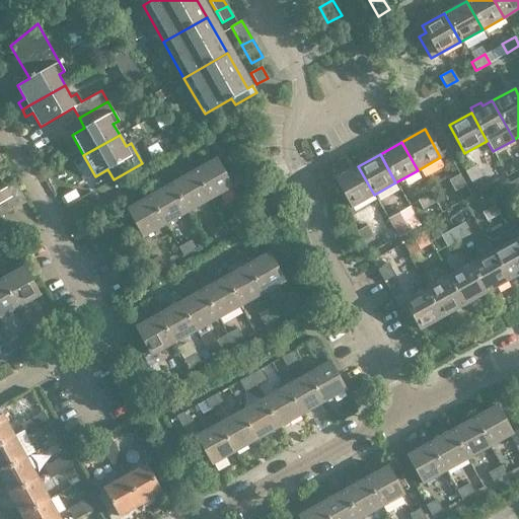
[(193,171),(209,200),(231,187),(215,158),(193,171)]
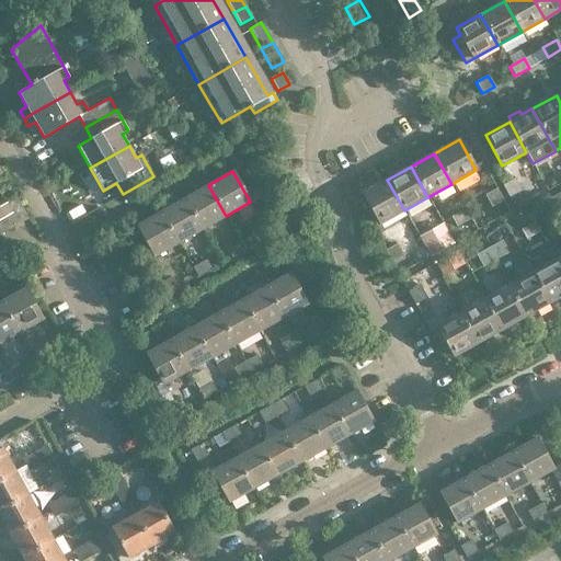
[(508,197),(521,191),(514,179),(502,185),(508,197)]
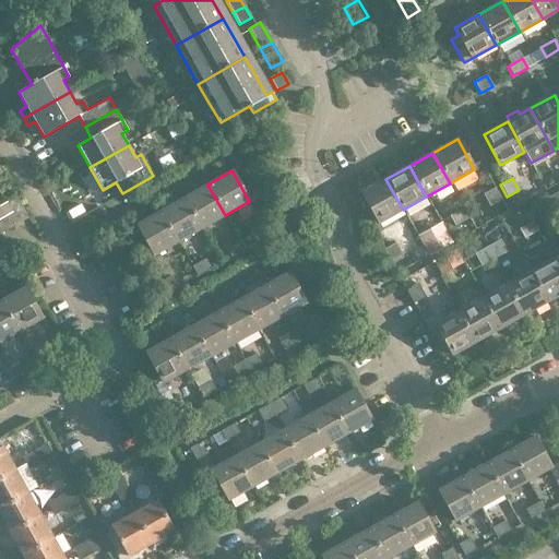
[(378,223),(403,210),(385,179),(361,192),(378,223)]
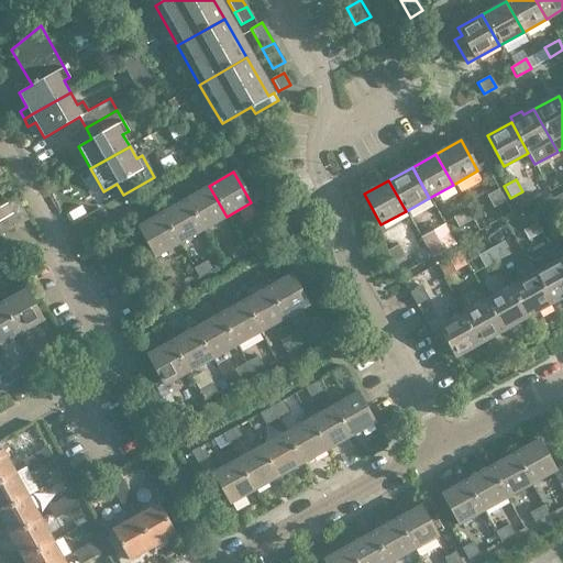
[(202,230),(227,217),(209,186),(186,199),(202,230)]
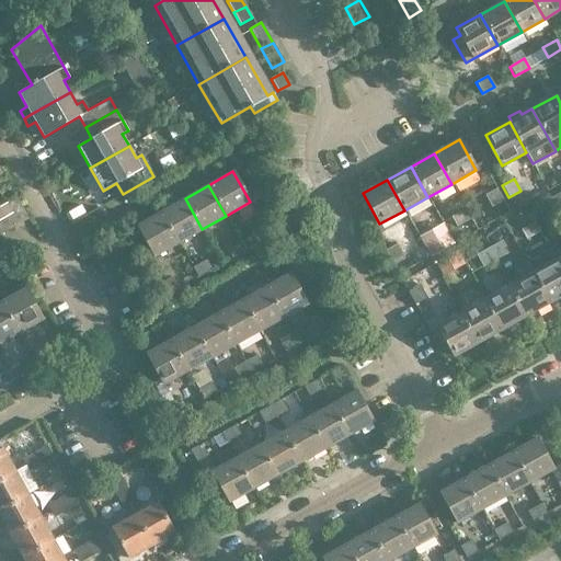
[(491,207),(503,201),(496,189),(484,195),(491,207)]
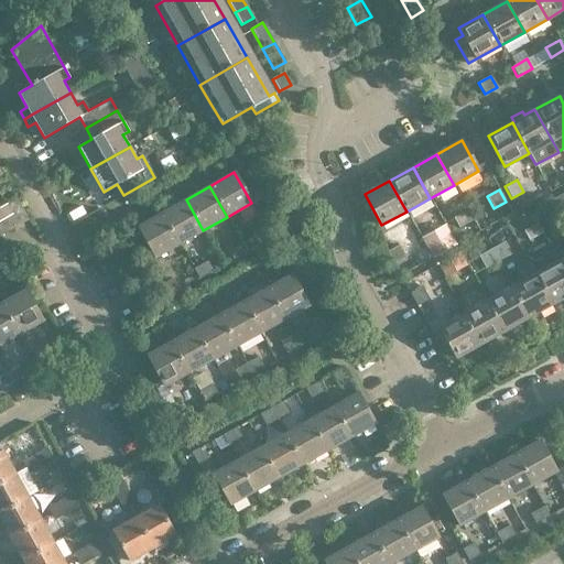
[(0,236),(28,220),(15,198),(0,207),(0,236)]
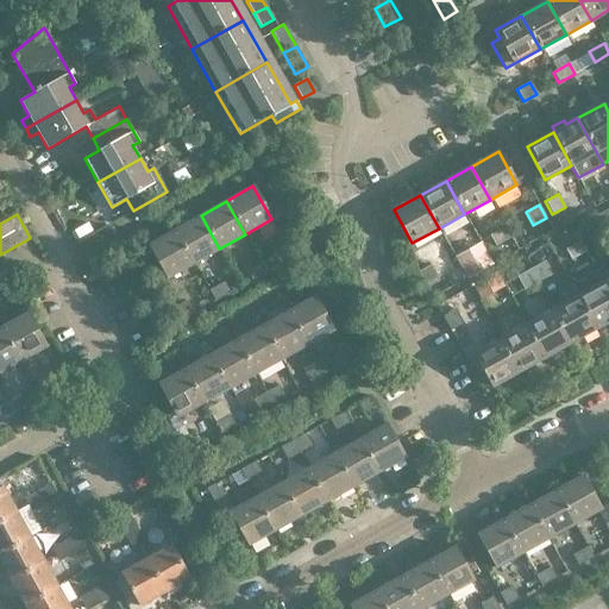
[(194,263),(219,249),(201,215),(175,230),(194,263)]
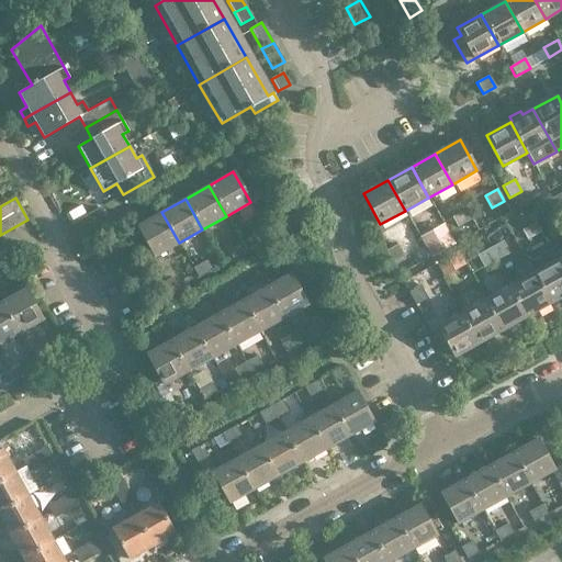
[(457,227),(471,218),(465,209),(451,217),(457,227)]
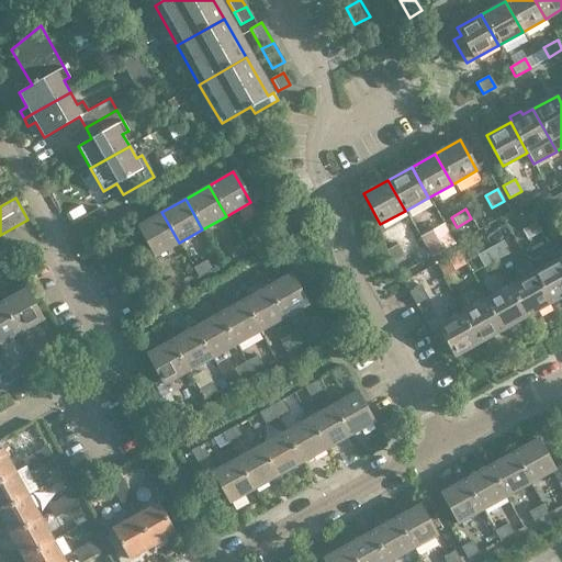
[(155,257),(179,243),(161,212),(137,226),(155,257)]
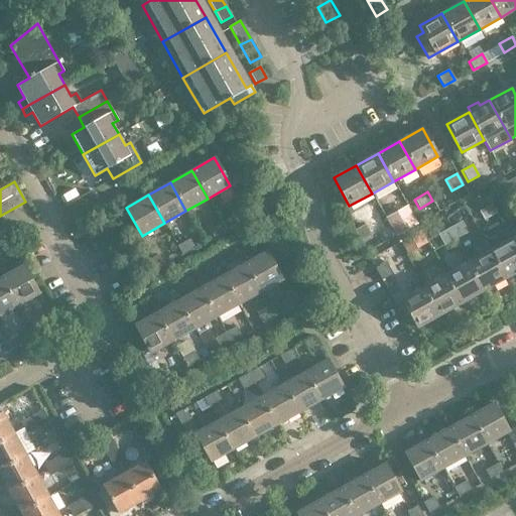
[(484,221),(497,213),(492,205),(479,212),(484,221)]
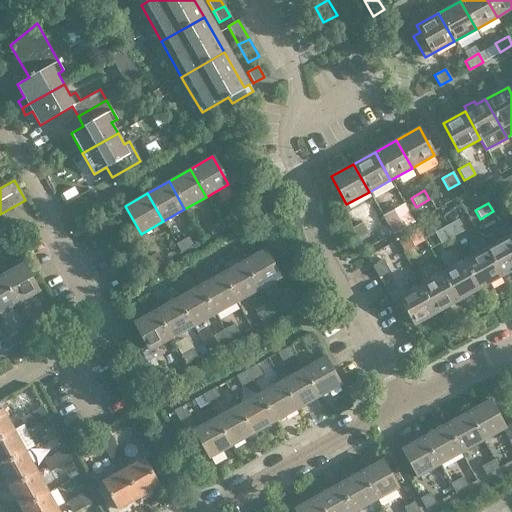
[(236,221),(246,216),(240,205),(230,211),(236,221)]
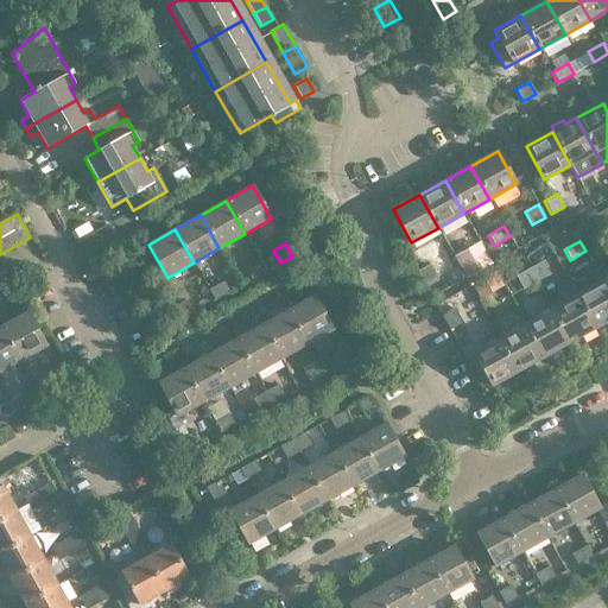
[(458,265),(474,257),(468,246),(453,254),(458,265)]
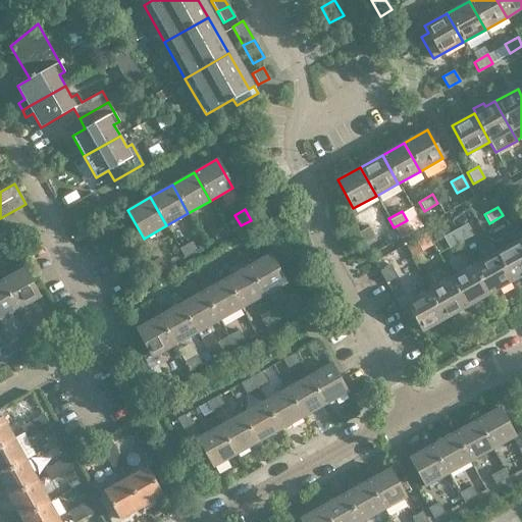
[(216,240),(228,232),(223,223),(211,230),(216,240)]
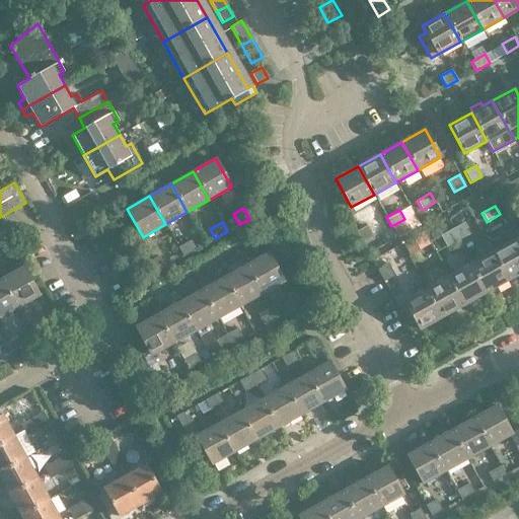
[(451,230),(457,241),(469,234),(463,223),(451,230)]
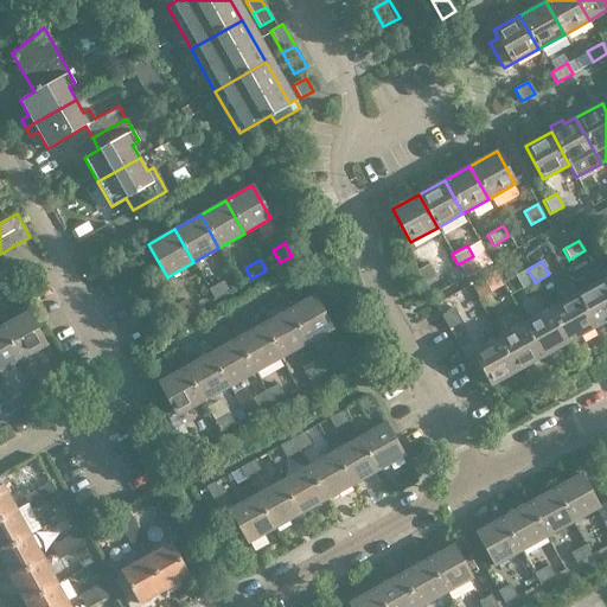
[(423,283),(436,276),(428,264),(416,272),(423,283)]
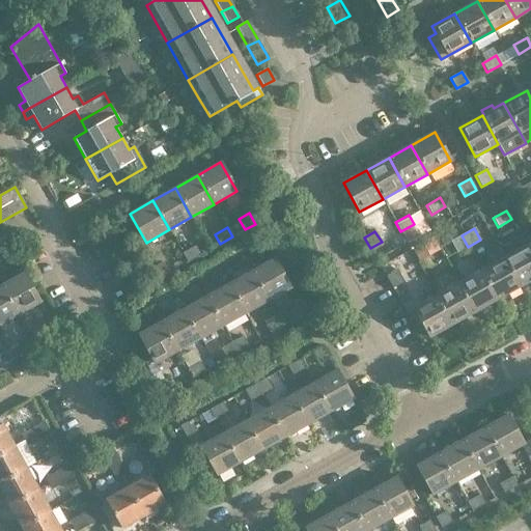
[(456,253),(468,247),(462,235),(450,242),(456,253)]
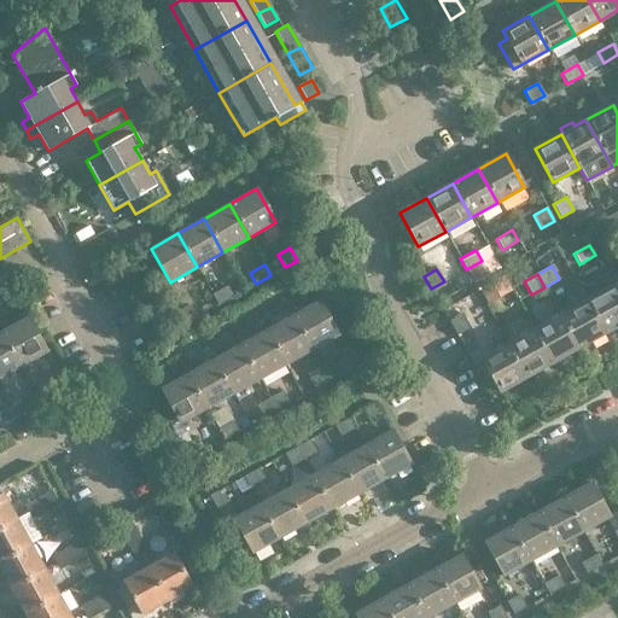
[(488,302),(508,290),(502,277),(481,289),(488,302)]
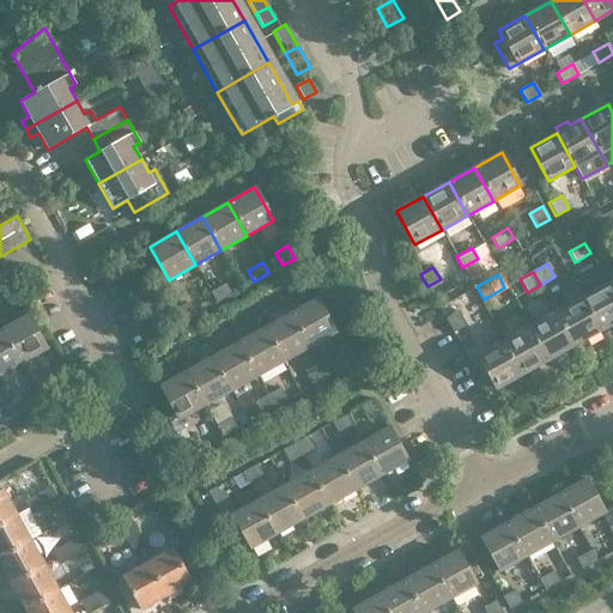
[(600,331),(612,323),(612,293),(607,283),(581,297),(600,331)]
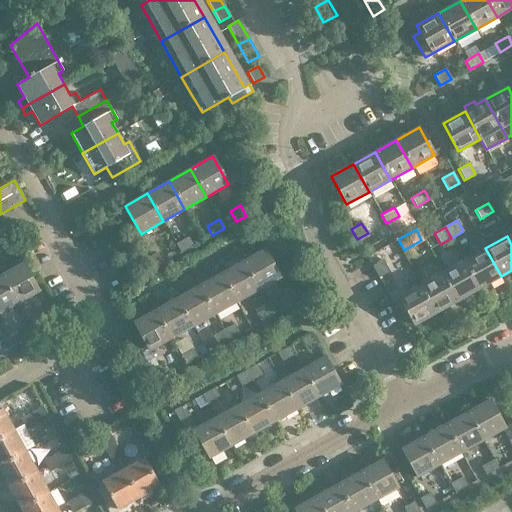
[(181,252),(192,246),(188,237),(176,244),(181,252)]
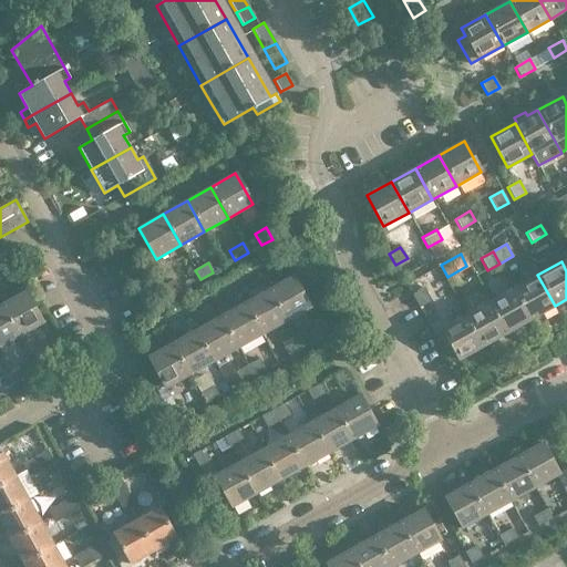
[(531,319),(555,306),(537,275),(514,288),(531,319)]
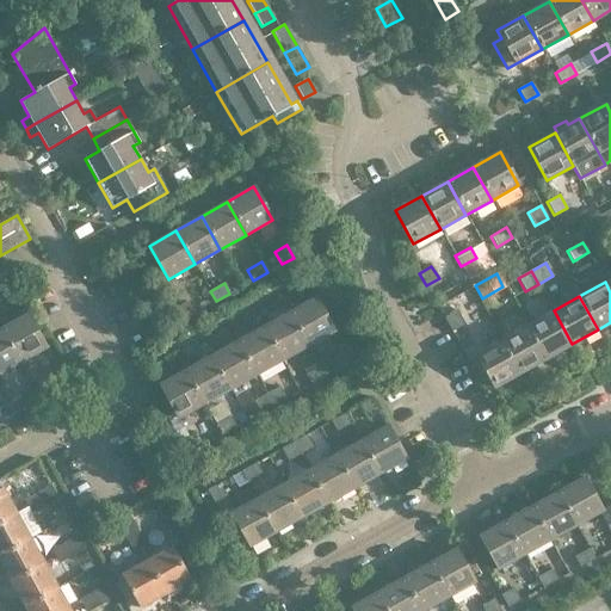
[(308,346),(334,331),(316,297),(289,313),(308,346)]
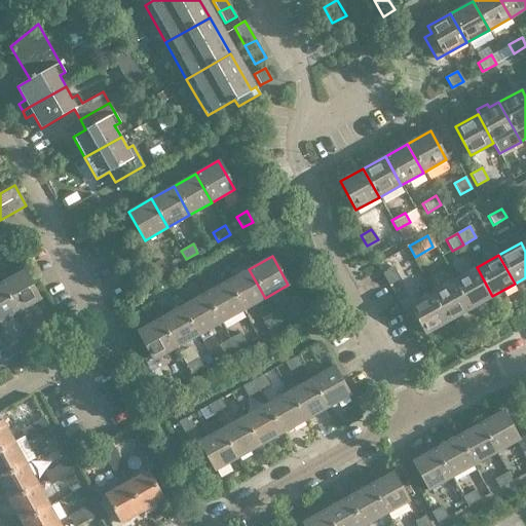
[(155,276),(165,270),(160,260),(149,265),(155,276)]
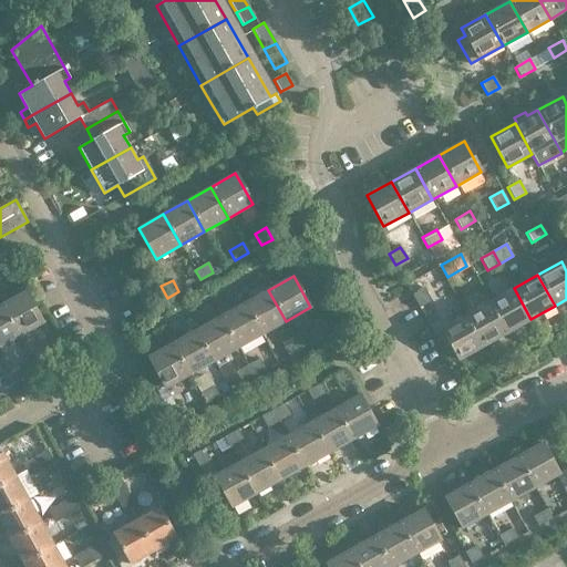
[(507,332),(531,319),(514,288),(490,301),(507,332)]
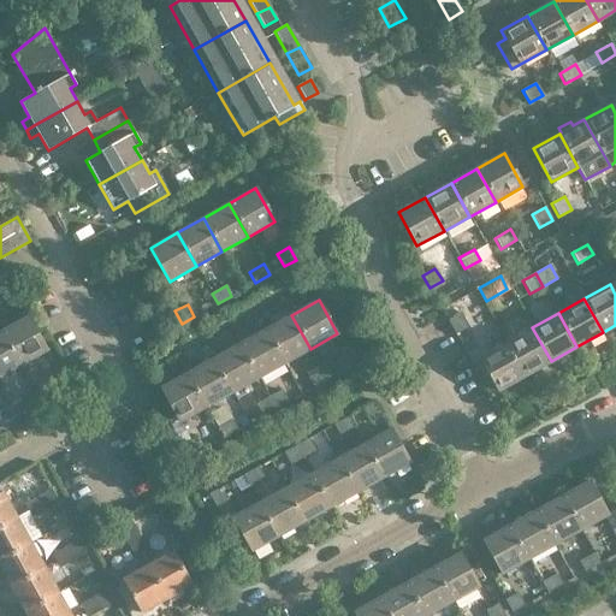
[(455,335),(468,327),(461,314),(449,321),(455,335)]
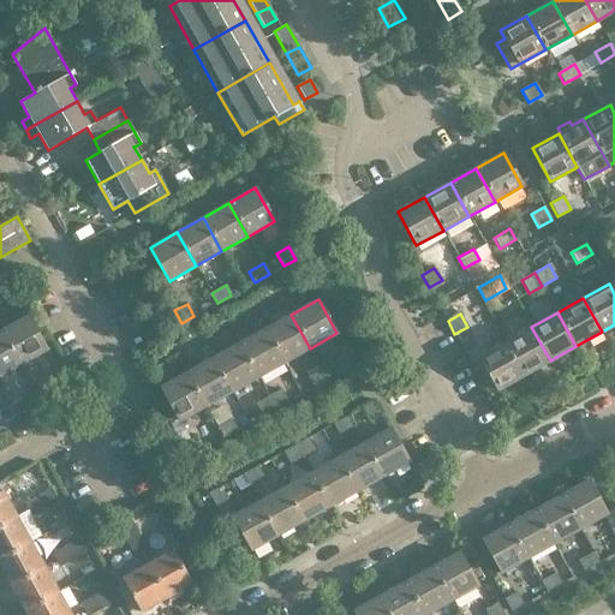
[(284,363),(310,348),(291,315),(266,329),(284,363)]
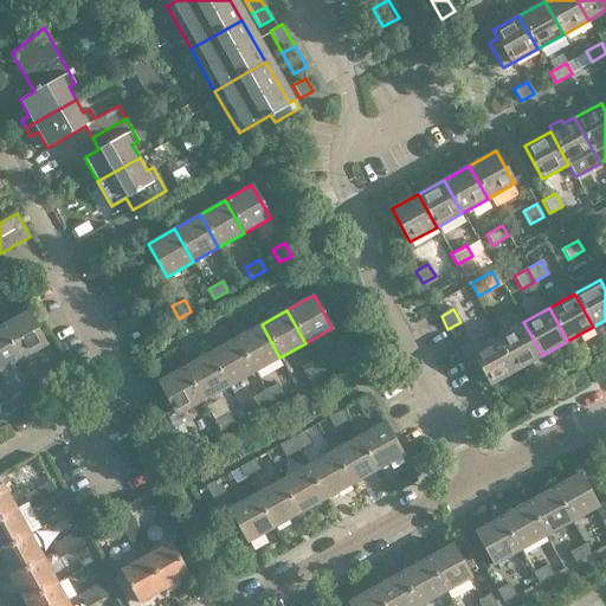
[(0,327),(19,360),(45,345),(27,311),(0,327)]
